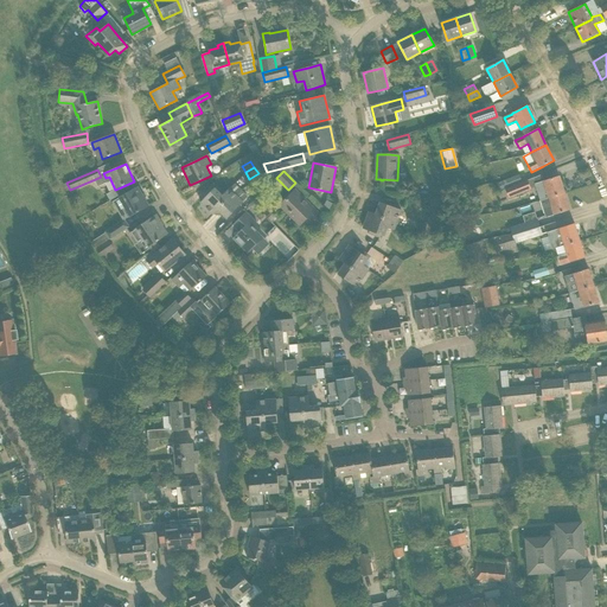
[(505,190),(522,183),(519,174),(497,184),(499,191),(503,190),(503,191),(505,190)]
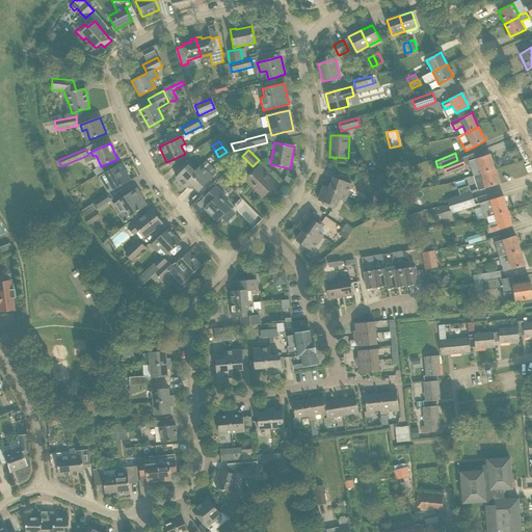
[(495,169),(489,154),(480,157),(476,159),(469,161),(471,168),(479,165),(481,174),(495,169)]
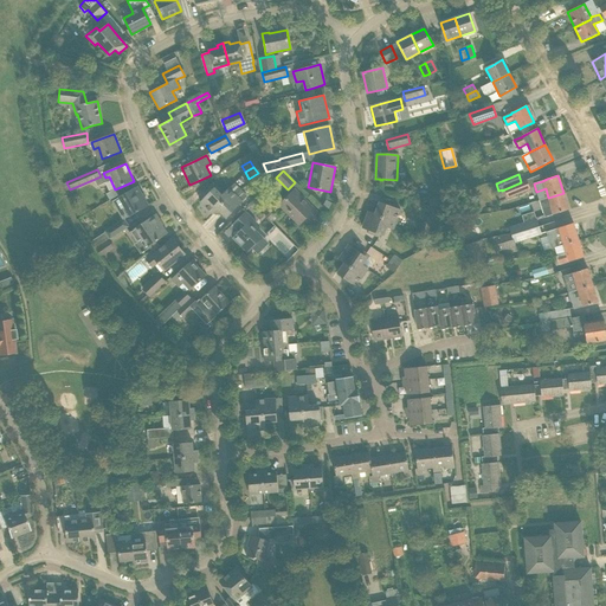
[(504,189),(508,198),(530,188),(527,180),(521,182),(504,189)]
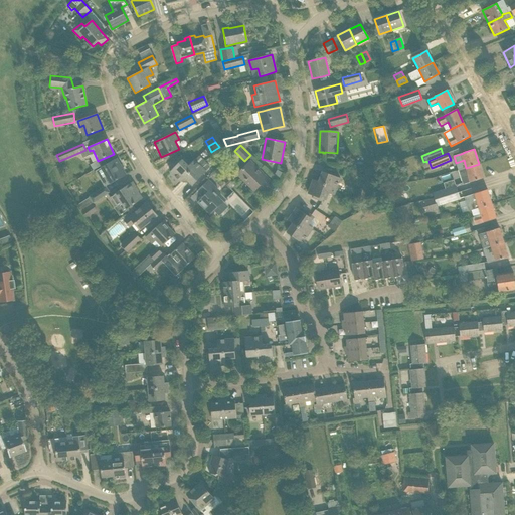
[(89,197),(94,204),(110,193),(106,186),(126,174),(117,159),(96,171),(105,187),(89,197)]
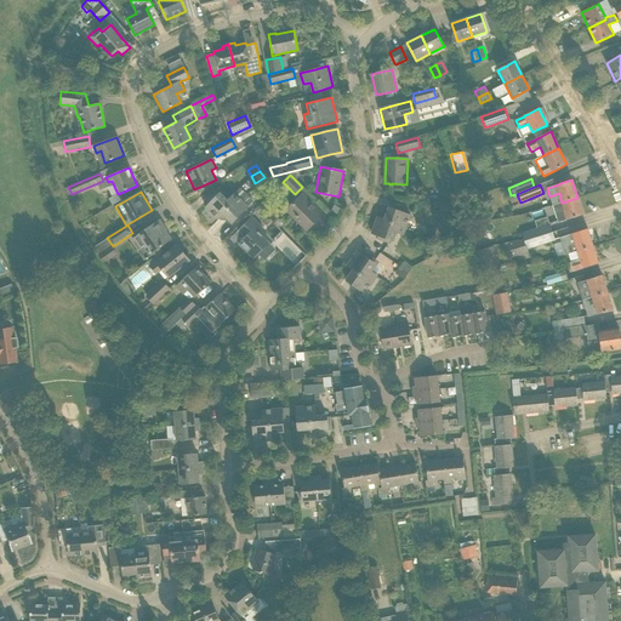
[(205,208),(212,215),(227,200),(220,193),(218,194),(216,192),(206,201),(209,204),(205,208)]
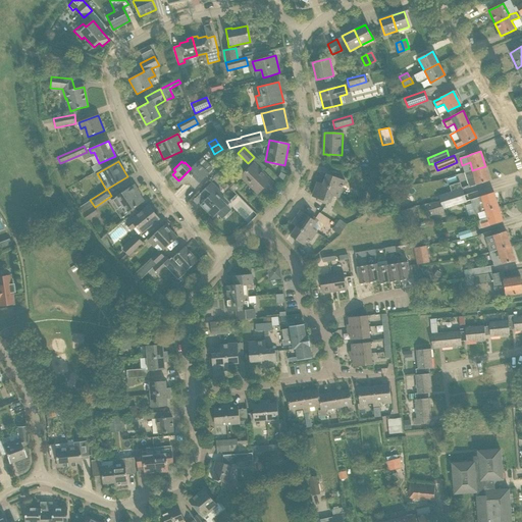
[(191,168),(178,180),(183,185),(187,180),(195,188),(208,174),(197,162),(191,168)]
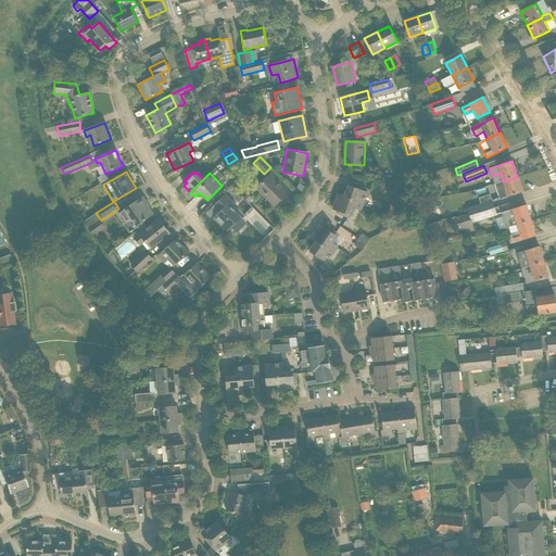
[(290,194),(278,182),(277,184),(268,176),(256,188),(274,205),(281,199),(285,201),(290,194)]
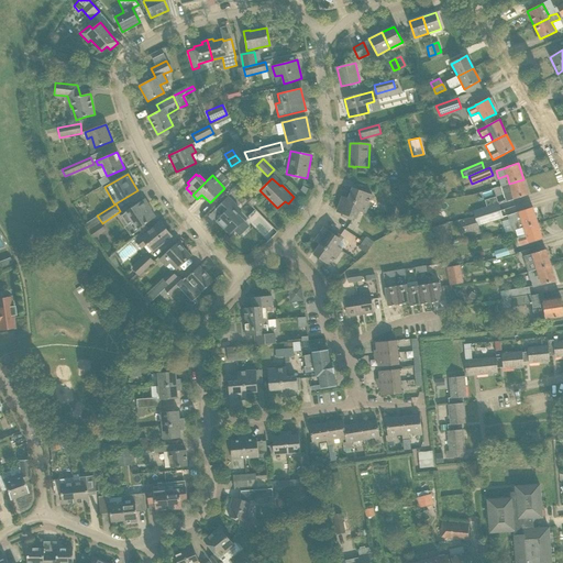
[(523,179),(509,184),(500,186),(504,195),(506,202),(528,195),(523,179)]
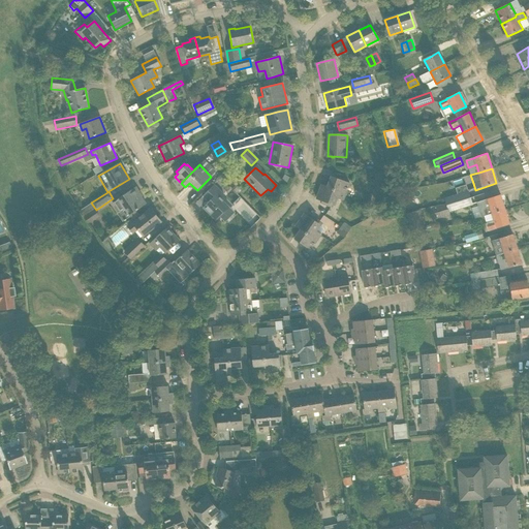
[(349,184),(341,180),(331,177),(327,187),(338,191),(336,197),(343,200),(349,184)]
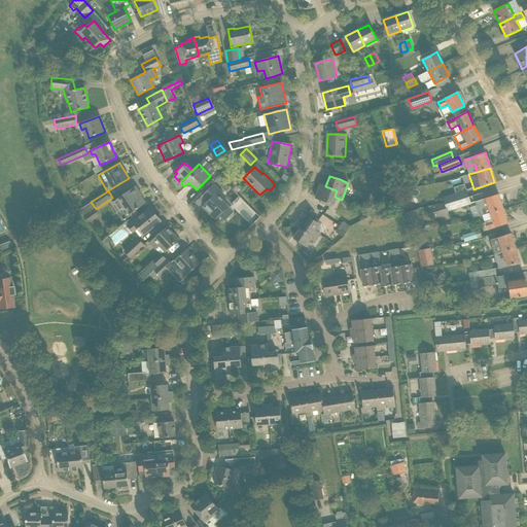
[(202,207),(215,220),(229,206),(221,199),(219,197),(222,194),(213,183),(209,188),(202,196),(208,201),(202,207)]
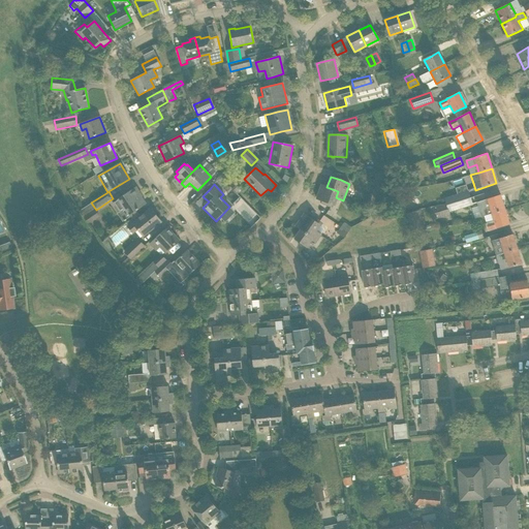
[(332,208),(336,197),(338,191),(327,187),(321,185),(316,198),(322,200),(320,204),(331,208),(332,208)]
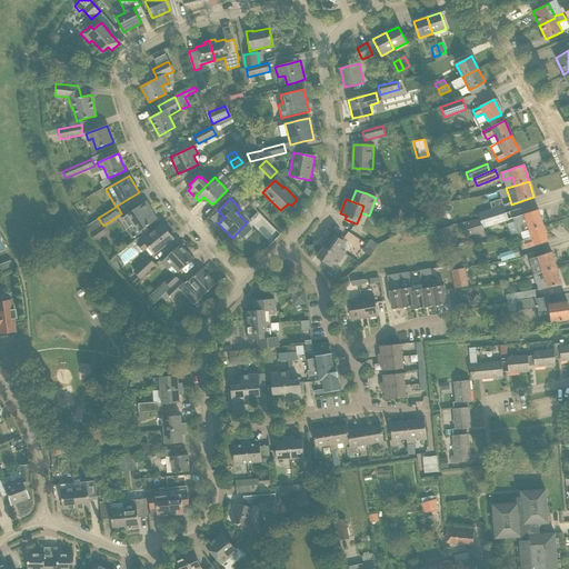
[(128,228),(133,225),(139,232),(148,226),(157,220),(145,201),(136,208),(121,218),(128,228)]
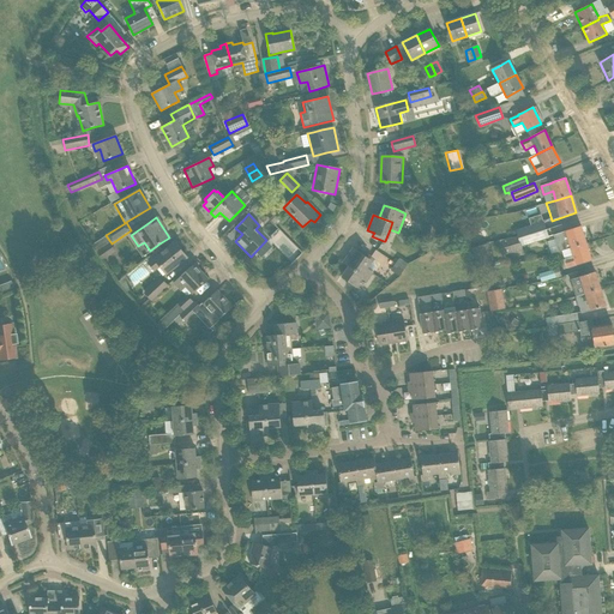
[(543,222),(516,230),(518,239),(527,235),(546,230),(546,229),(543,222)]
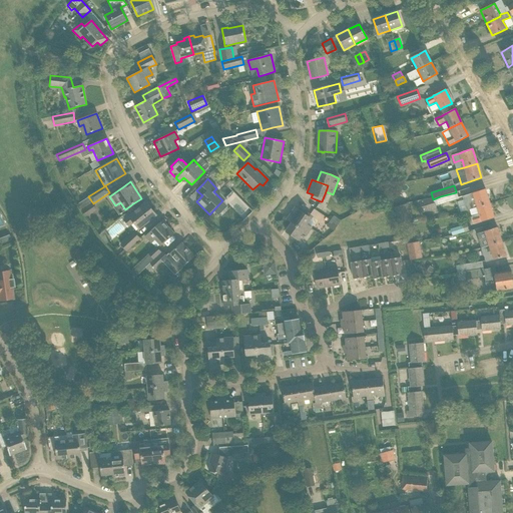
[(477,206),(477,207),(490,203),(485,188),(462,196),(466,210),(477,206)]
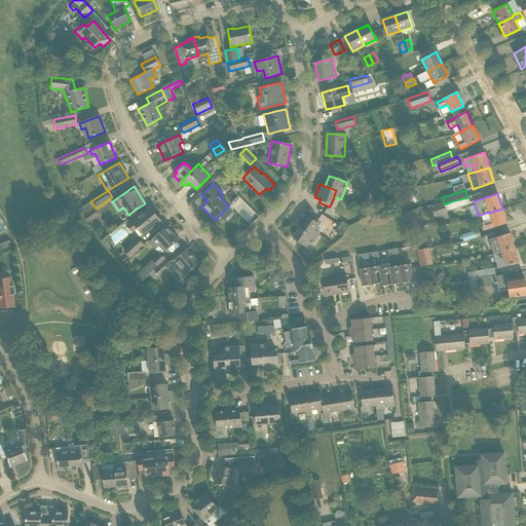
[(434,204),(426,207),(428,213),(436,211),(438,217),(447,214),(446,211),(470,203),(467,197),(451,201),(444,204),(434,204)]
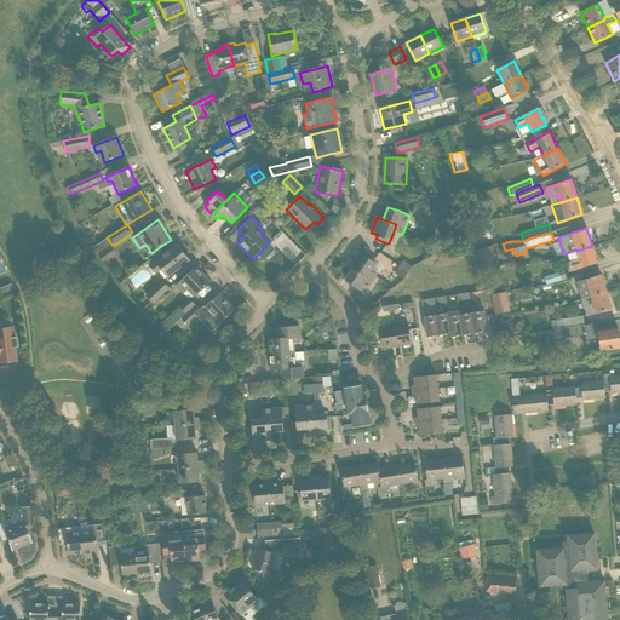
[(155,273),(161,268),(168,276),(179,268),(189,260),(177,245),(156,262),(150,267),(155,273)]
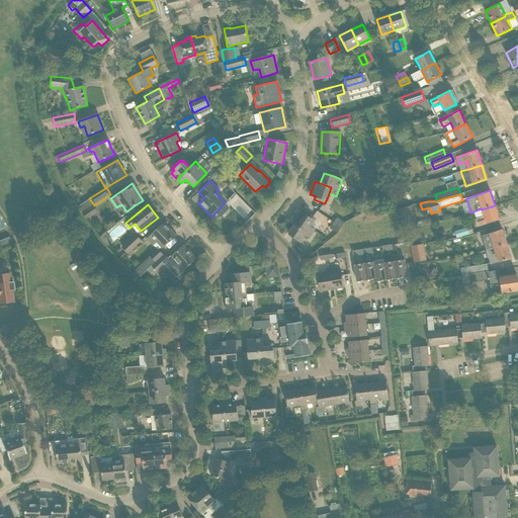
[(482,209),(484,217),(476,219),(479,227),(486,224),(486,225),(490,223),(499,220),(495,205),(482,209)]
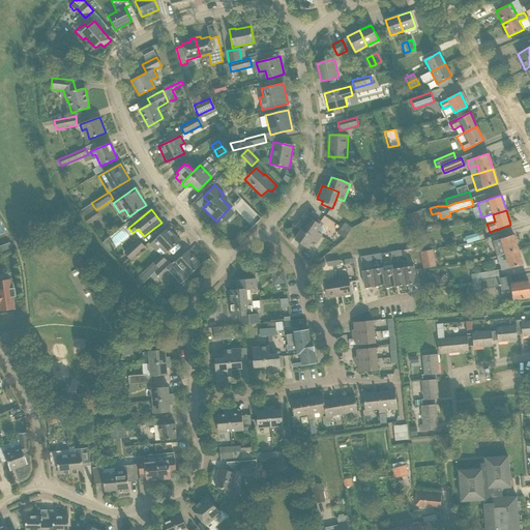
[(296,227),(301,230),(318,241),(321,236),(315,231),(321,222),(312,215),(310,217),(304,214),(296,227)]
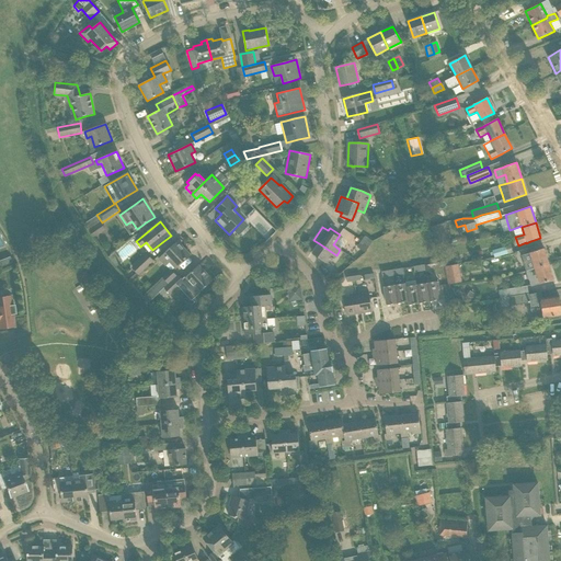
[(447,243),(444,231),(434,233),(437,245),(447,243)]
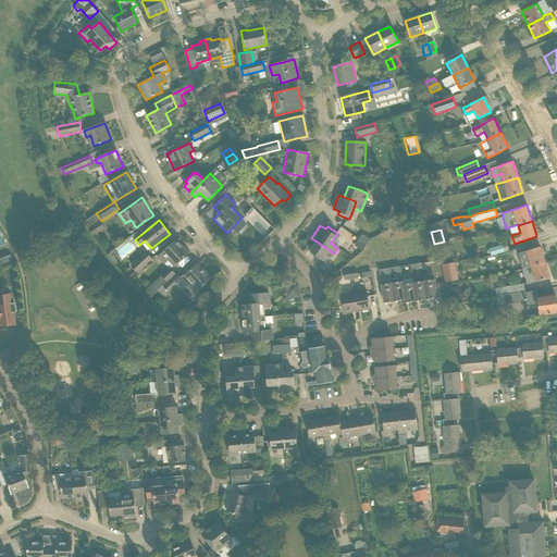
[(358,240),(366,245),(370,238),(362,234),(358,240)]
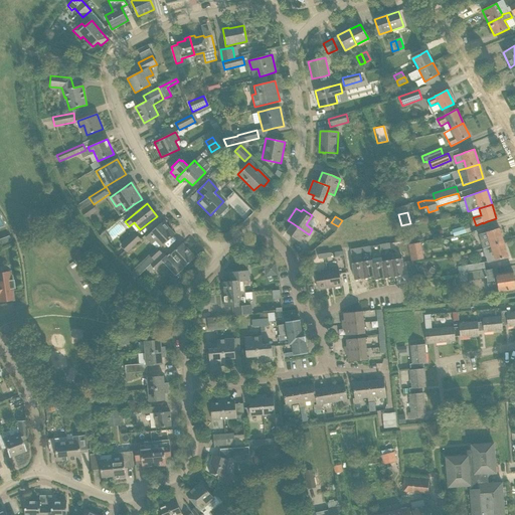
[(156,239),(161,245),(174,234),(163,222),(146,237),(152,243),(156,239)]
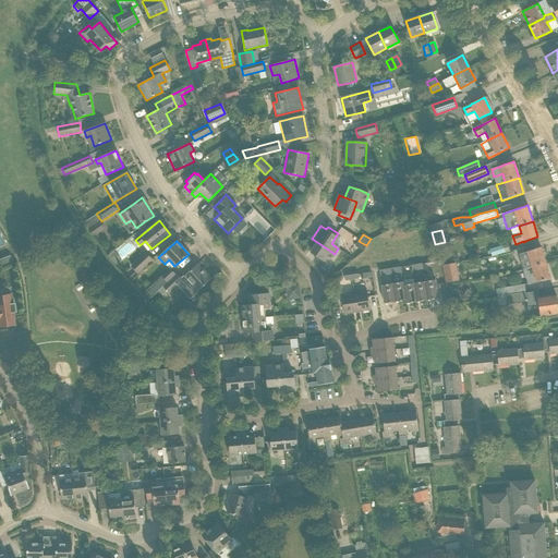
[(354,246),(363,251),(366,245),(359,241),(354,246)]
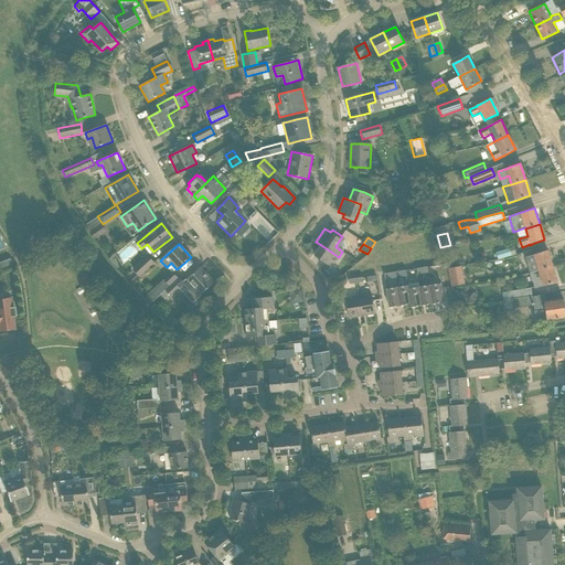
[(339,257),(321,245),(315,255),(332,267),(339,257)]
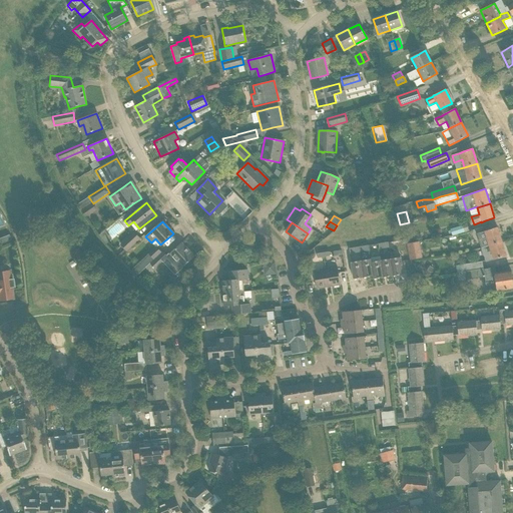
[(477,233),(481,247),(502,241),(497,227),(488,230),(477,233)]
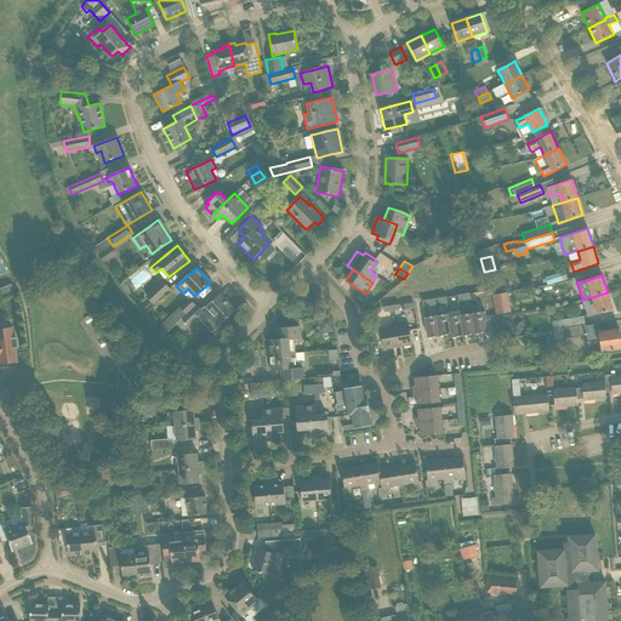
[(163,281),(147,296),(153,303),(169,289),(163,281)]
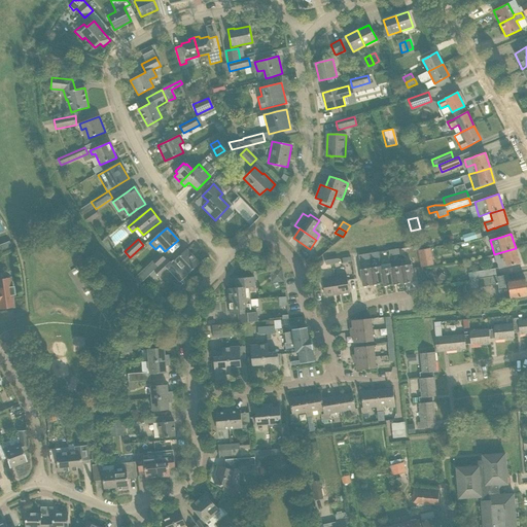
[(430,248),(418,251),(419,258),(431,256),(430,248)]
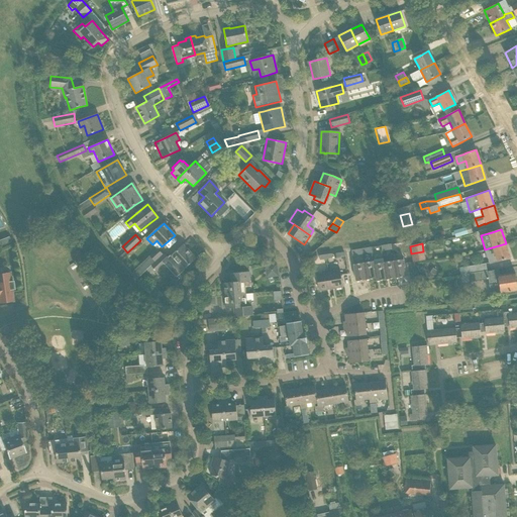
[(506,243),(485,249),(490,265),(497,262),(510,257),(506,243)]
